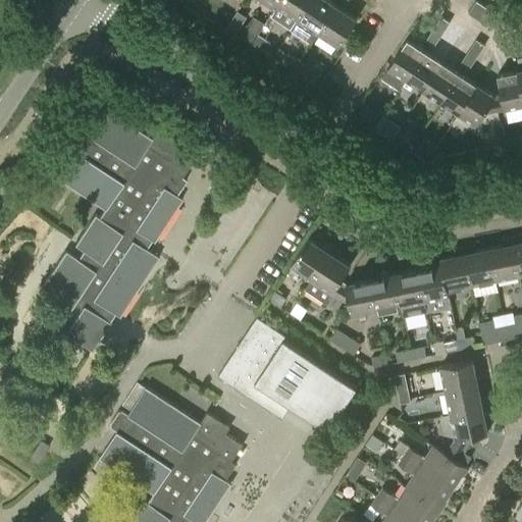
[(260,0),(274,9),(279,0),(260,0)]
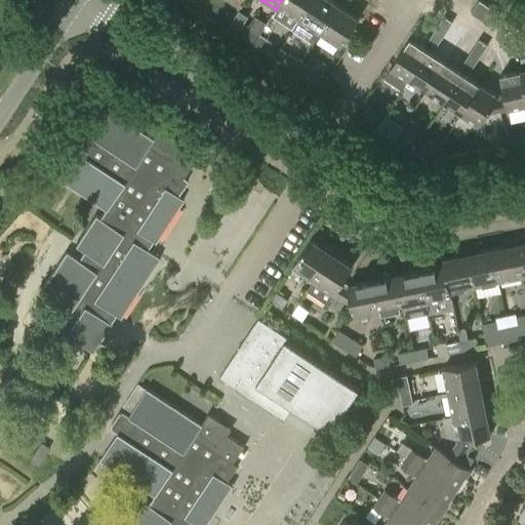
[(293,28),(311,0),(281,0),(276,9),(272,14),(293,28)]
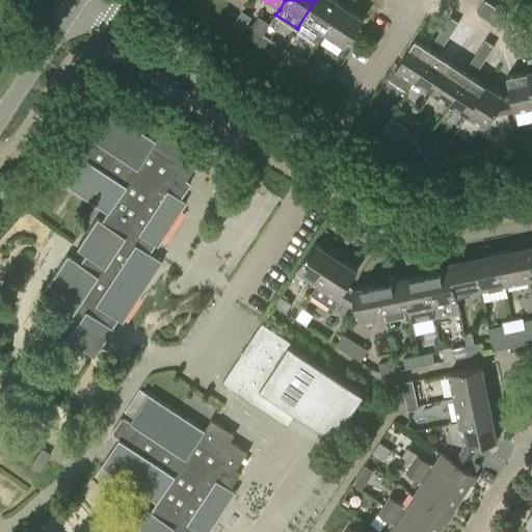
[(324,32),(342,4),(336,0),(315,0),(297,28),(296,29),(317,43),(324,32)]
